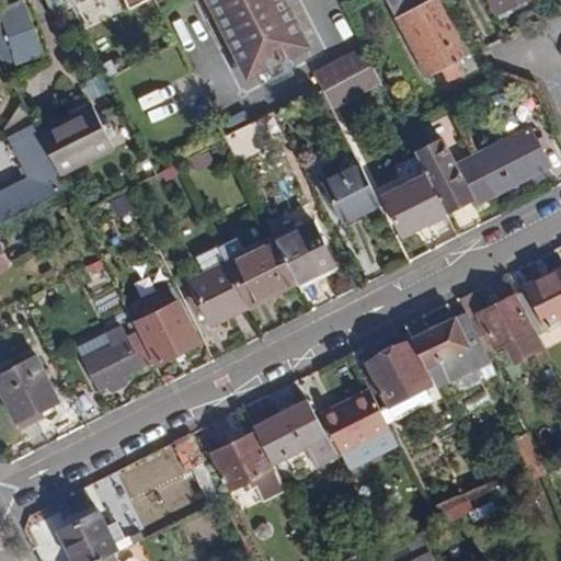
[(41,54),(24,0),(11,0),(0,6),(0,58),(3,66),(41,54)]
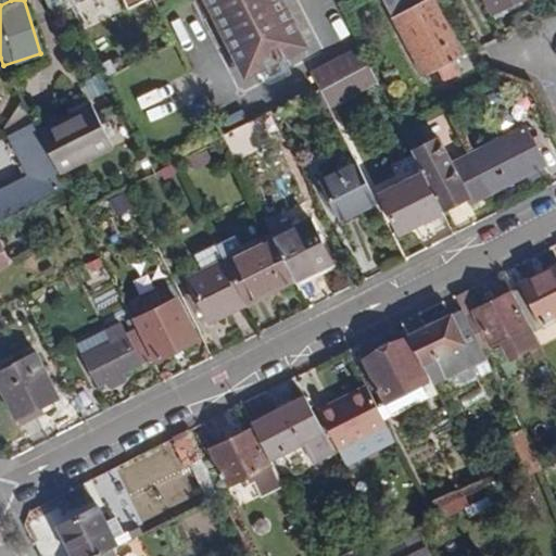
[(45,0),(47,4),(55,15),(72,7),(79,3),(77,0),(45,0)]
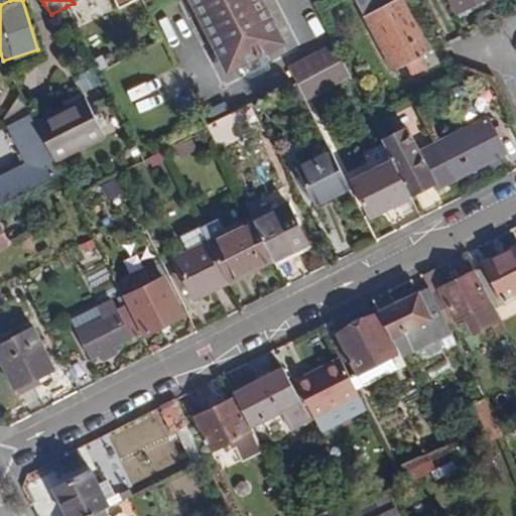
[(283,41),(262,0),(192,0),(228,70),(283,41)]
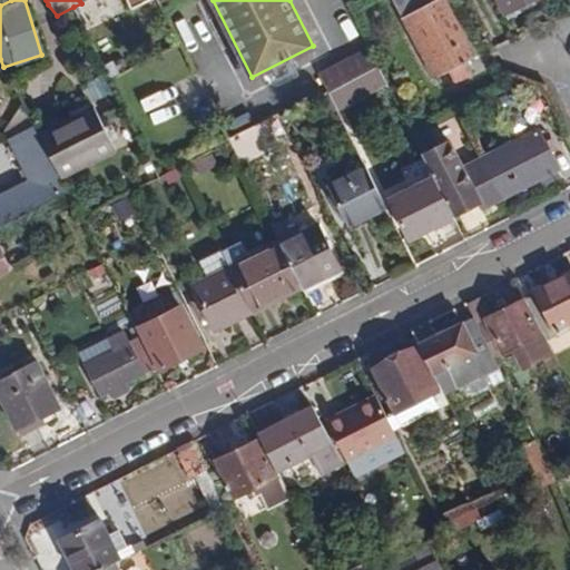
[(473,56),(442,0),(393,0),(435,76),(448,69),(454,80),(470,71),(463,59),(473,56)]
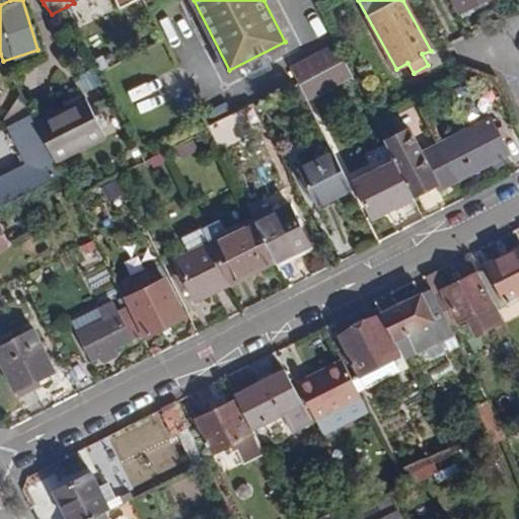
[(453,0),(459,11),(482,0),(453,0)]
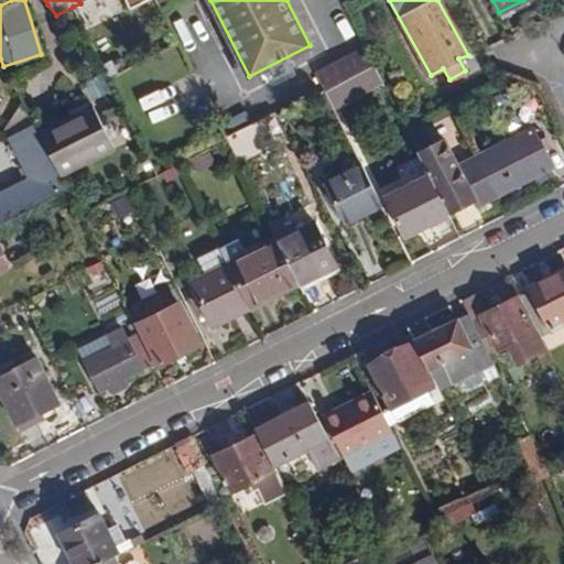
[(503,20),(528,7),(523,0),(499,12),(503,20)]
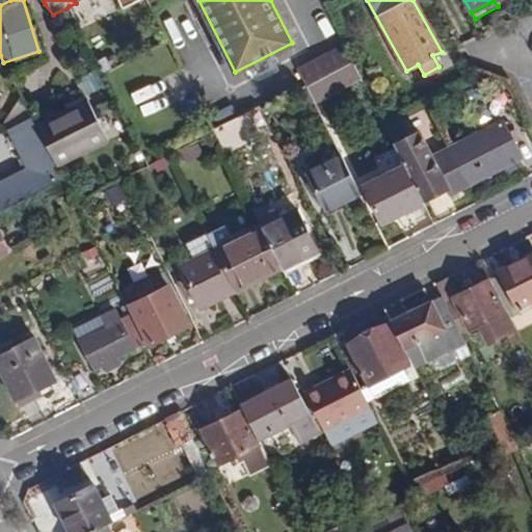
[(306,86),(353,61),(345,46),(297,70),(306,86)]
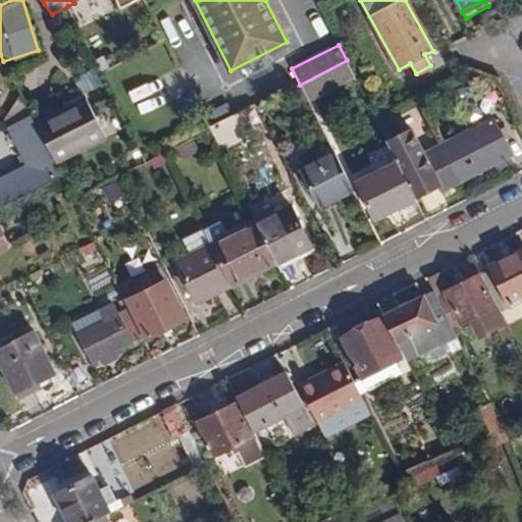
[(347,60),(300,85),(306,97),(319,90),(354,73),(347,60)]
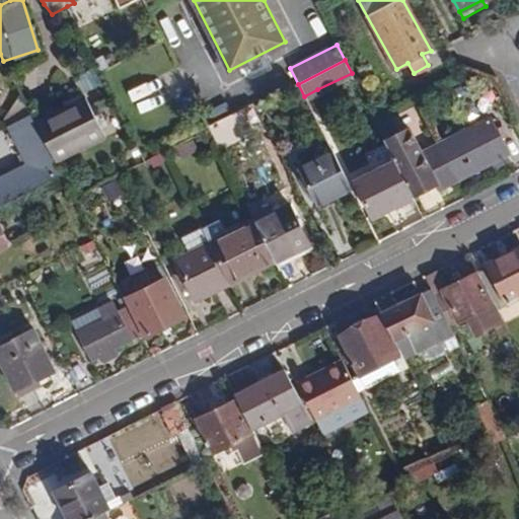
[(296,104),(306,100),(304,96),(298,84),(289,89),(296,104)]
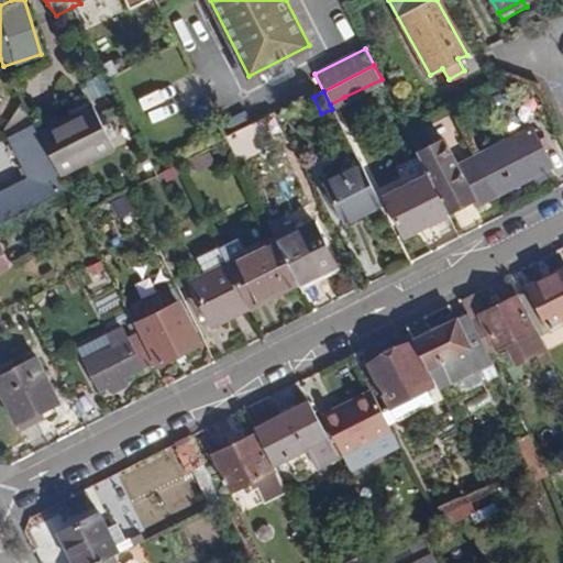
[(330,105),(332,109),(337,117),(350,110),(344,97),(330,105)]
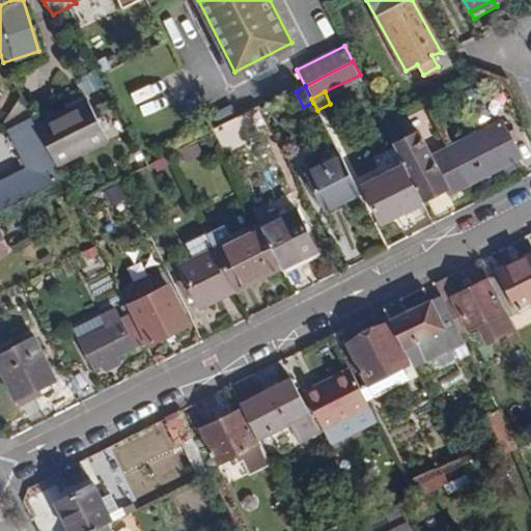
[(35,124),(56,165),(106,141),(87,100),(35,124)]
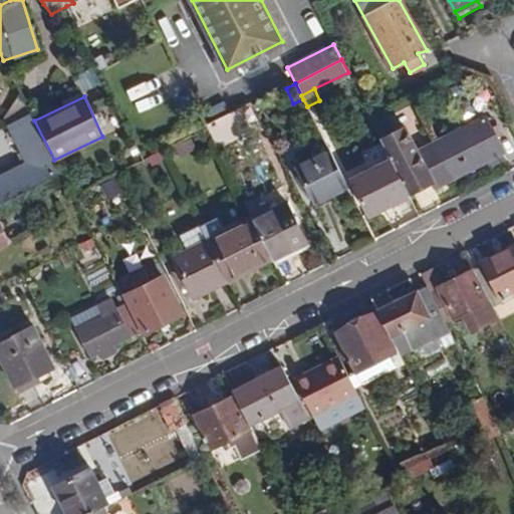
[(54,160),(34,120),(30,113),(9,124),(27,163),(0,176),(0,202),(60,173),(54,160)]
